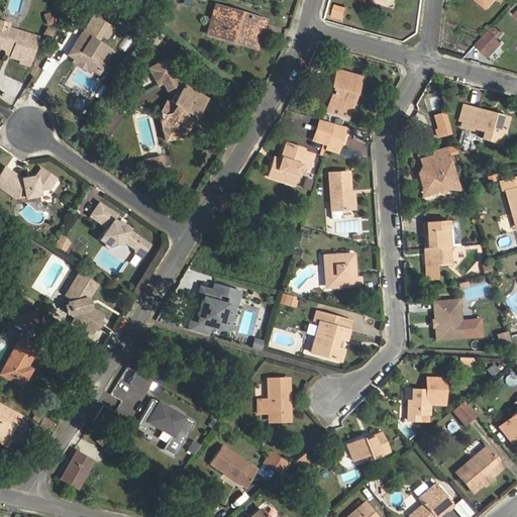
[(473,0),(486,10),(494,0),(473,0)]
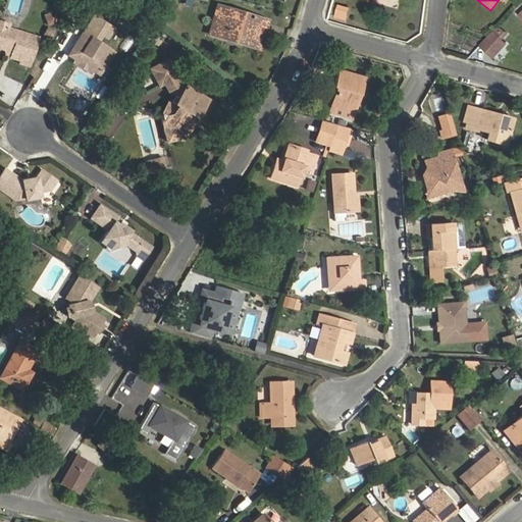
[(208,33),(213,35),(222,6),(217,5),(208,33)]
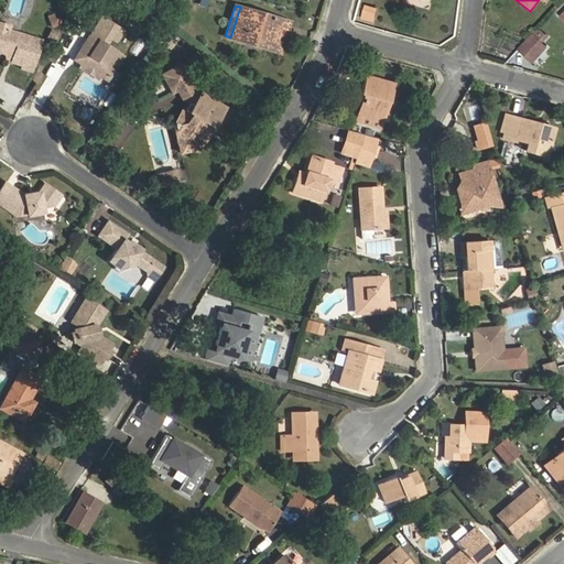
[(360,20),(375,23),(377,8),(364,6),(360,20)]
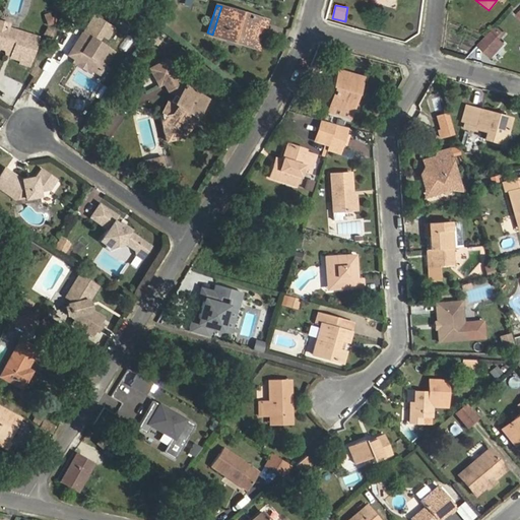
[(254,43),(262,18),(221,6),(212,35),(220,38),(222,33),(254,43)]
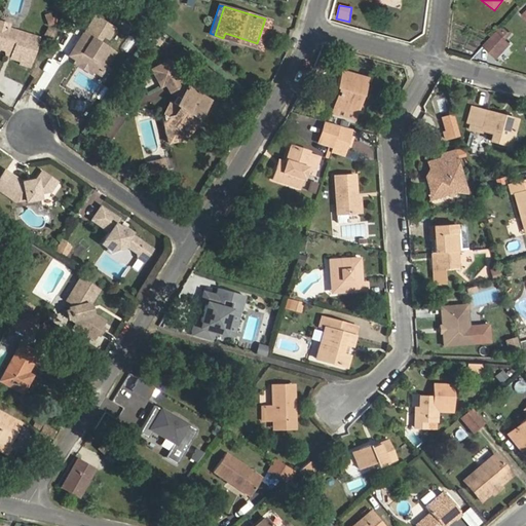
[(102,32),(108,35),(114,25),(95,12),(83,31),(91,36),(83,48),(75,43),(70,51),(77,55),(79,57),(79,55),(92,64),(91,65),(94,66),(100,70),(113,48),(98,39),(102,32)]
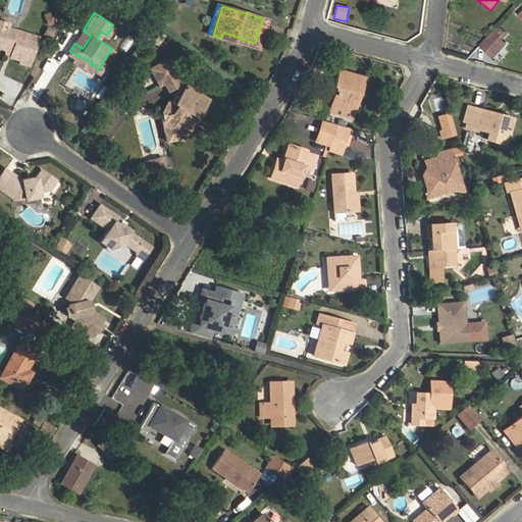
[(12,47),(10,53),(10,54),(20,58),(19,60),(29,63),(38,35),(7,25),(9,21),(0,17),(0,45),(4,47),(9,46),(12,47)]
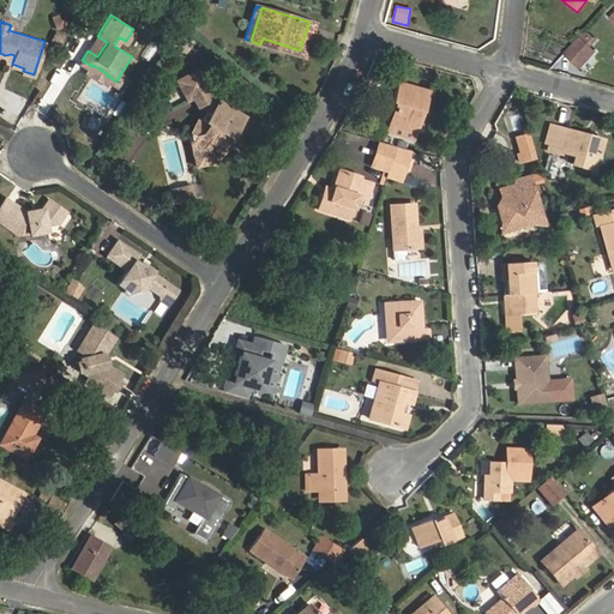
[(263,38),(260,44),(305,58),(315,24),(309,22),(300,50),(263,38)]
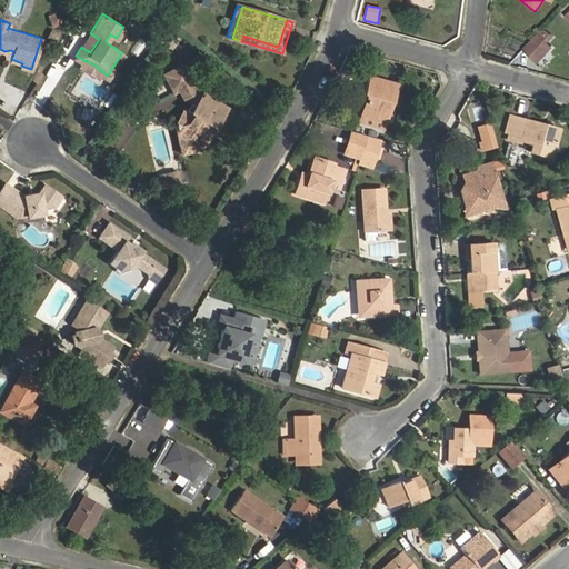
[(550,39),(542,31),(526,50),(538,61),(551,47),(547,42),(550,39)]
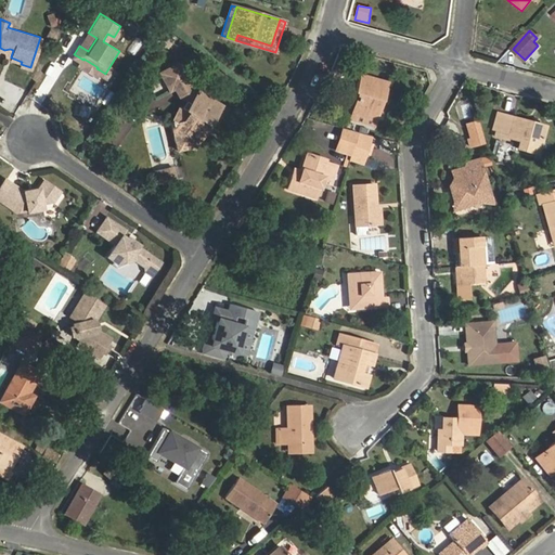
[(88,33),(79,46),(88,51),(97,38),(88,33)]
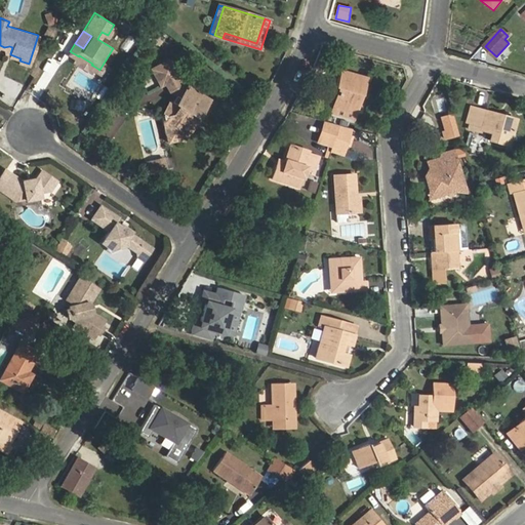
[(4,51),(10,53),(12,47),(9,46),(4,47),(0,45),(0,47),(1,47),(2,48),(4,51)]
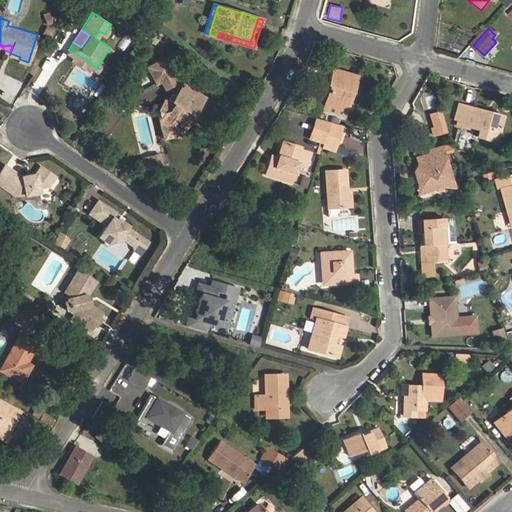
[(75,54),(72,59),(88,68),(91,64),(89,63),(90,62),(77,54),(77,55),(75,54)]
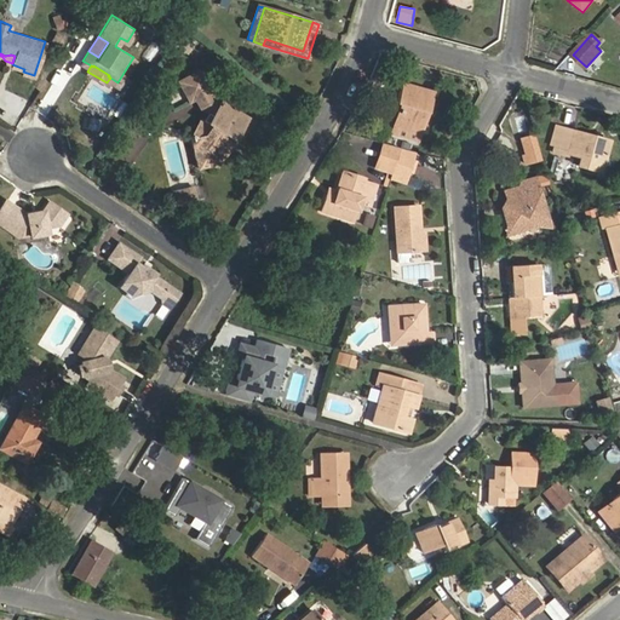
[(194,96),(199,93),(212,85),(201,65),(182,78),(194,96)]
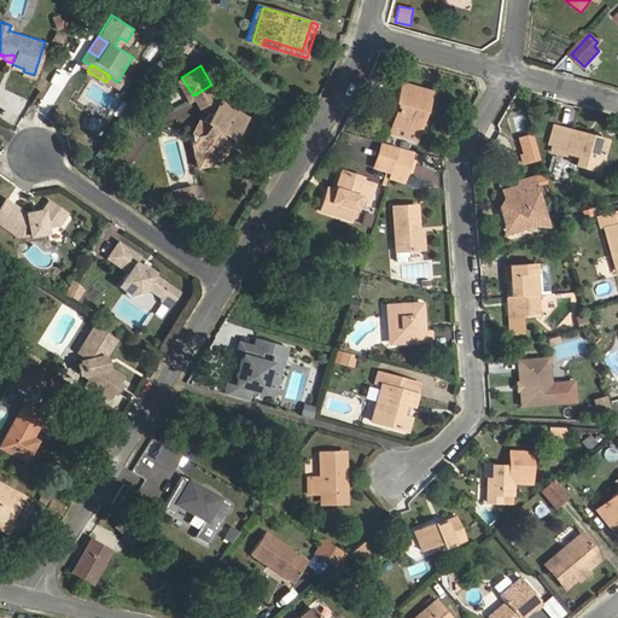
[(395,101),(398,103),(403,104),(401,110),(396,109),(392,124),(418,132),(430,92),(401,83),(395,101)]
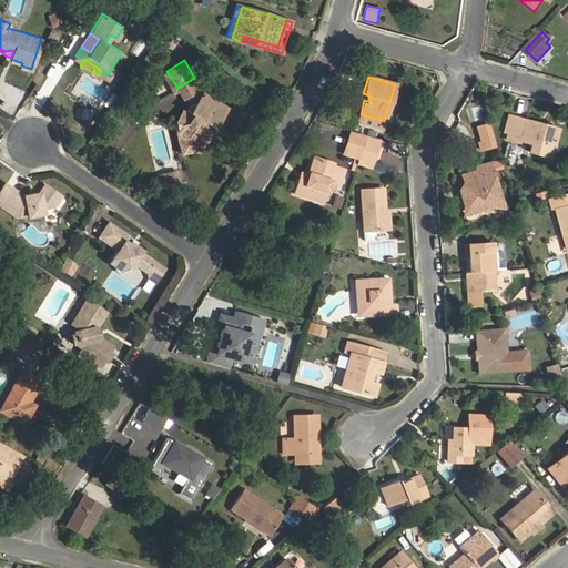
[(189,97),(198,84),(194,78),(182,85),(188,95),(189,97)]
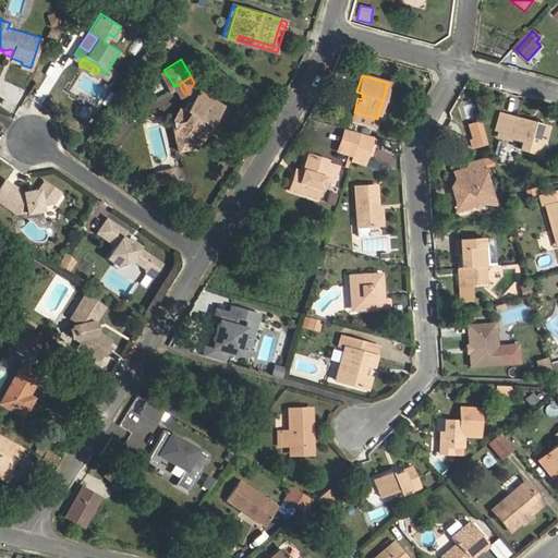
[(208,121),(211,122),(223,101),(194,83),(185,95),(192,99),(187,106),(192,108),(186,117),(181,114),(179,118),(174,116),(180,146),(194,144),(197,145),(206,130),(204,129),(208,121)]
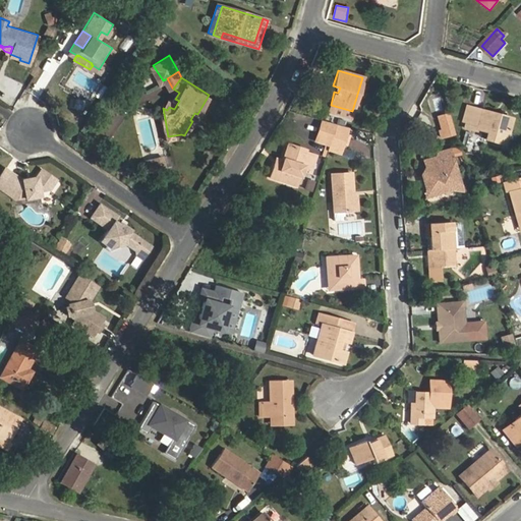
[(474,100),(476,89),(469,88),(467,99),(474,100)]
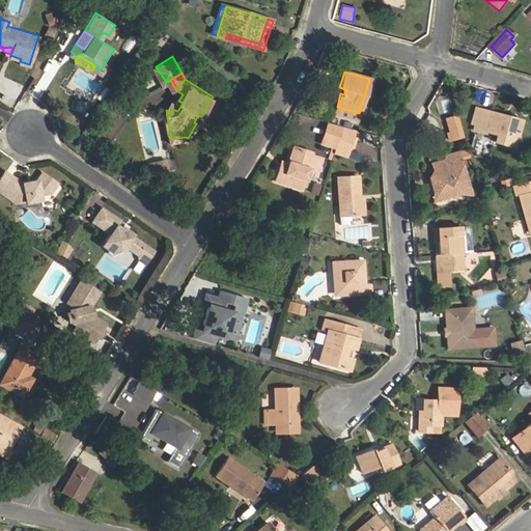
[(158,102),(157,91),(137,93),(138,104),(158,102)]
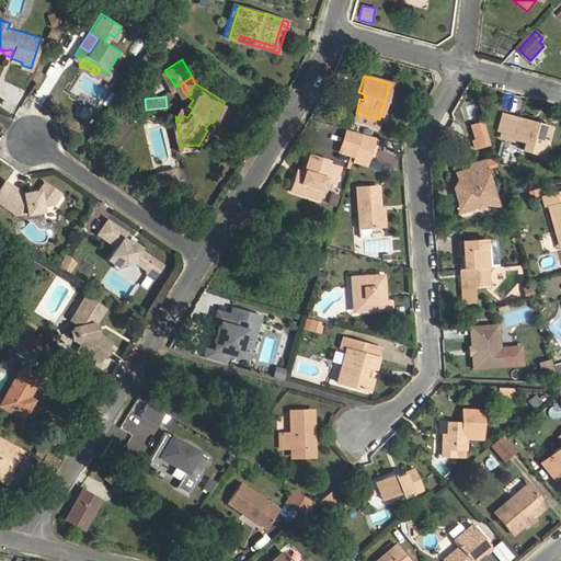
[(193,109),(189,106),(183,103),(175,116),(180,118),(182,115),(187,117),(193,109)]
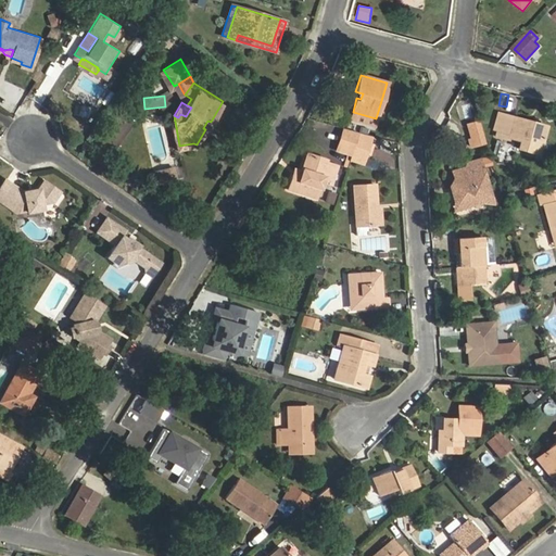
[(516,149),(528,152),(529,147),(539,150),(545,125),(533,122),(533,126),(525,123),(526,119),(496,112),(492,129),(495,130),(494,137),(506,140),(507,137),(518,140),(516,149)]
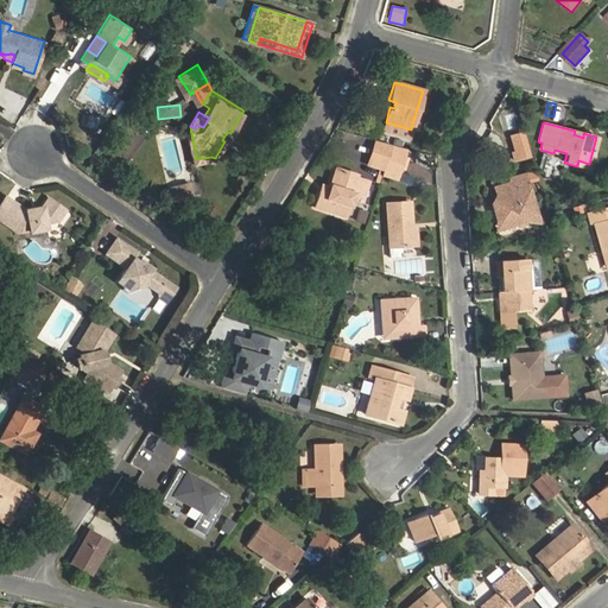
[(387,159),(390,150),(391,145),(379,141),(373,140),(366,163),(385,168),(387,159)]
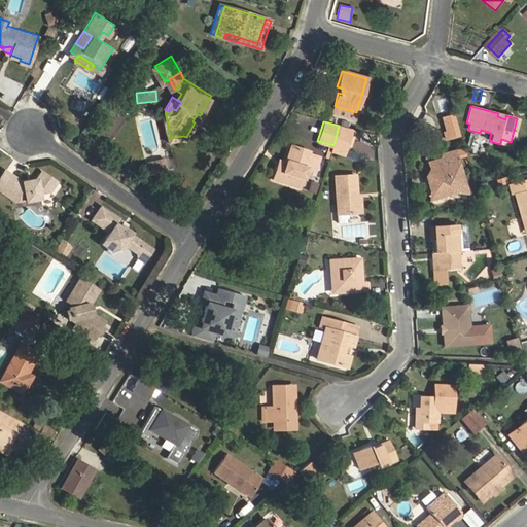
[(336,138),(348,141),(350,134),(338,130),(336,138)]
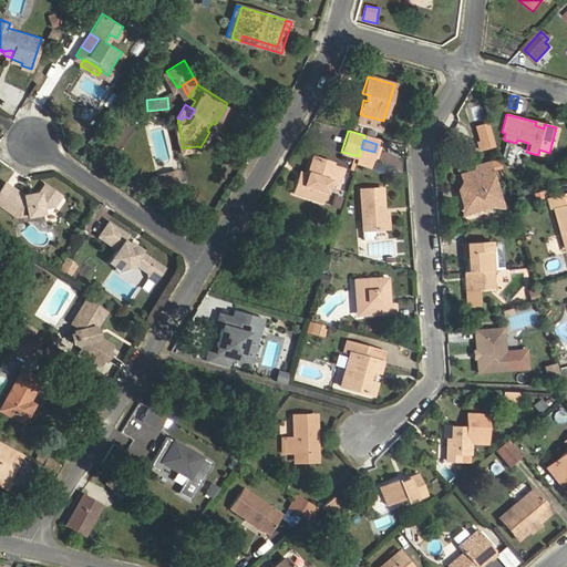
[(370,166),(374,152),(361,148),(359,156),(357,163),(370,166)]
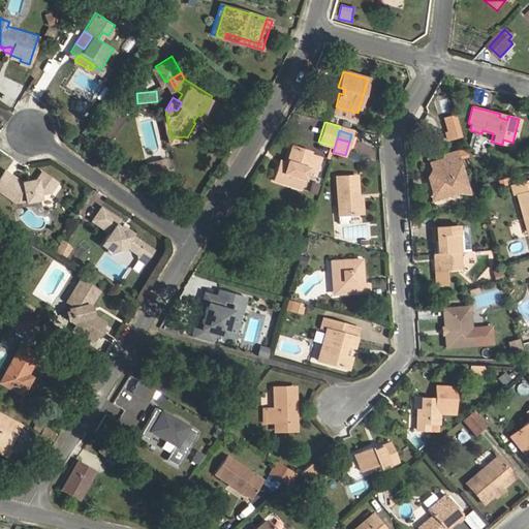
[(286,161),(285,163),(283,168),(278,166),(273,181),(300,188),(303,180),(304,180),(306,174),(308,174),(314,176),(319,159),(308,155),(308,157),(300,154),(301,150),(291,147),(287,161),(286,161)]
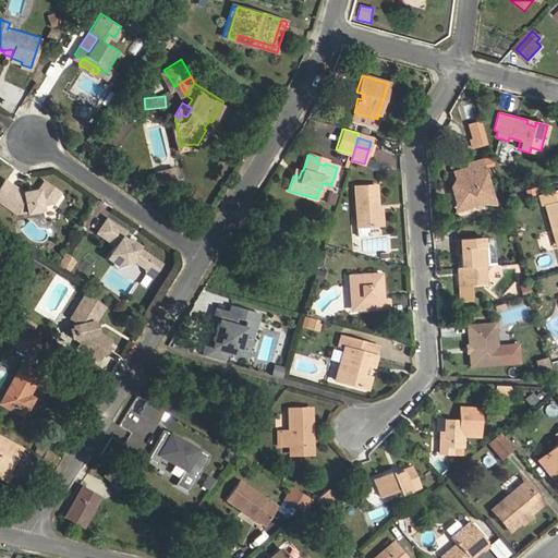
[(484,168),(492,167),(490,157),(483,157),(484,168)]
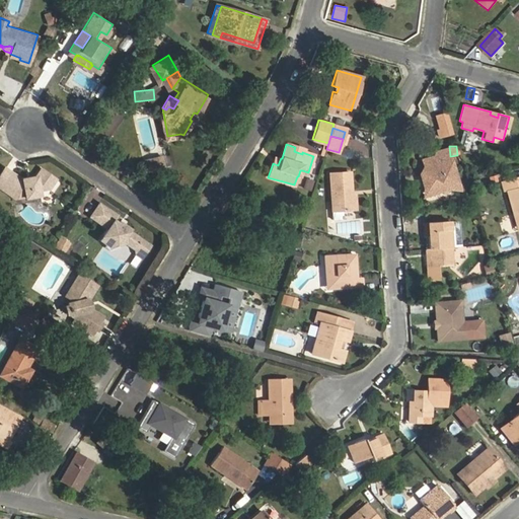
[(447,149),(437,152),(436,154),(435,155),(434,157),(432,159),(430,160),(428,160),(424,167),(420,173),(424,189),(431,194),(450,188),(457,186),(447,149)]
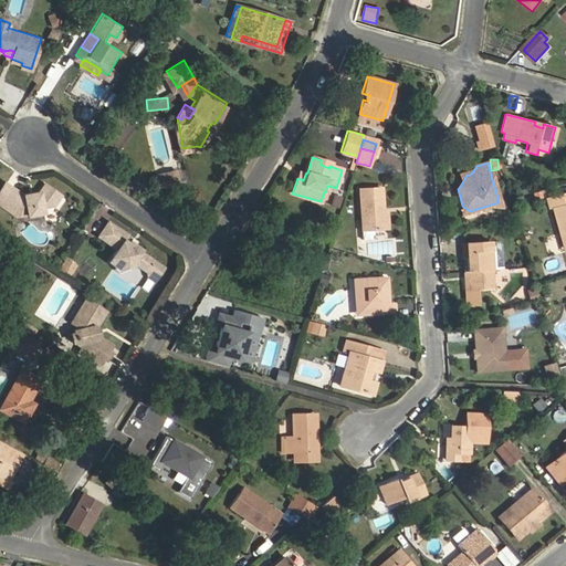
[(474,169),(475,168),(459,174),(462,182),(467,175),(469,175),(471,174),(473,171),(474,169)]
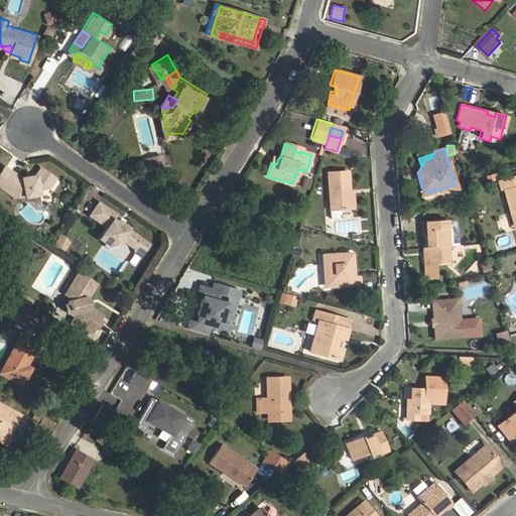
[(165,154),(157,156),(160,166),(167,165),(165,154)]
